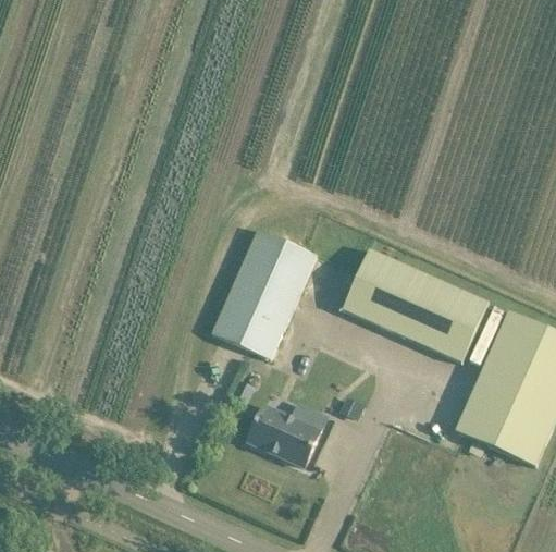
[(316,254),(257,228),(211,332),(270,358),(316,254)]
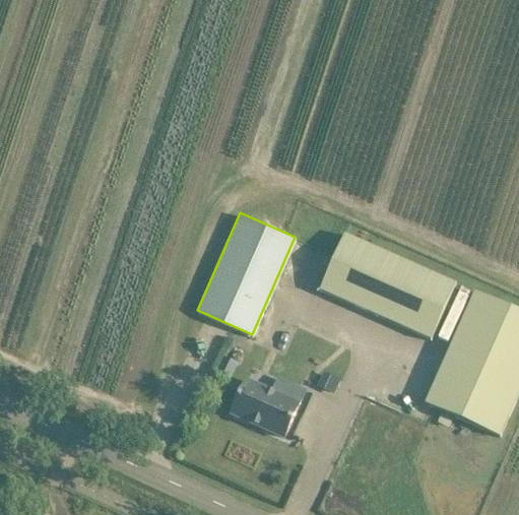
[(345,232),(320,288),(431,337),(456,280),(345,232)]
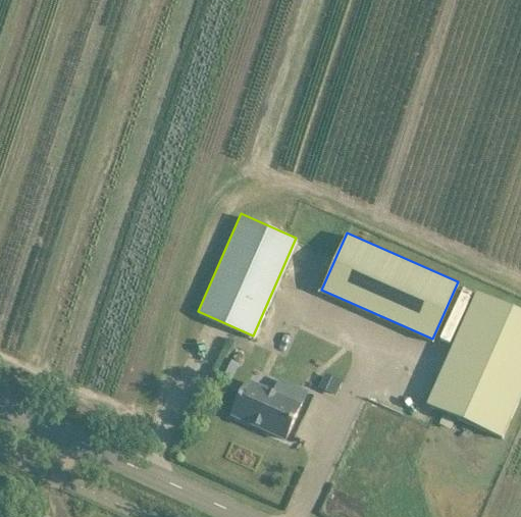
[(520,390),(520,310),(476,291),(426,403),(501,435),(520,390)]
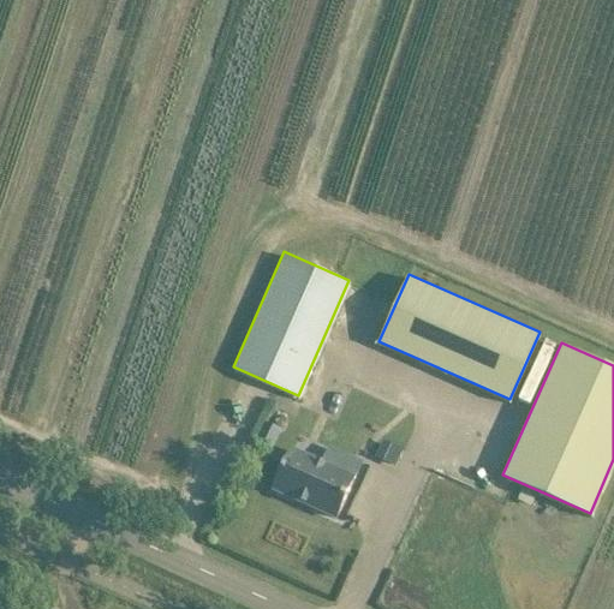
[(263,417),(254,436),(270,445),(281,425),(263,417)]
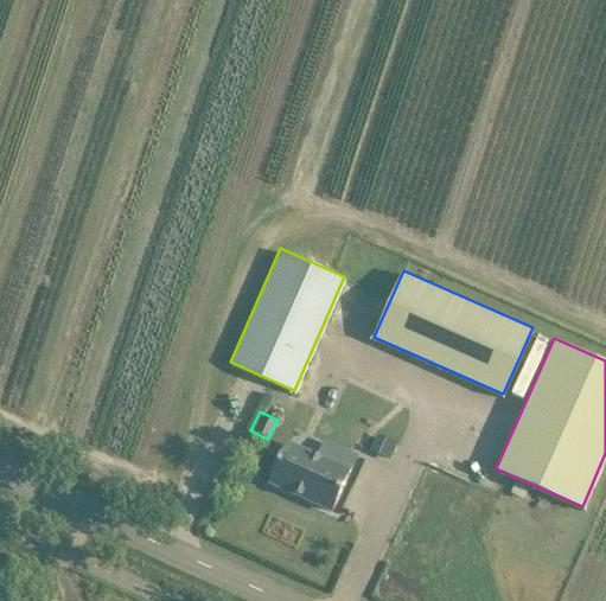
[(387,454),(393,440),(378,433),(372,447),(387,454)]
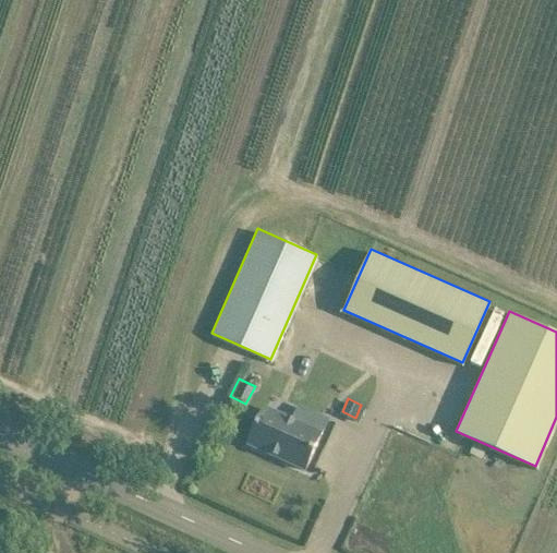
[(263,406),(247,441),(304,467),(319,432),(263,406)]
